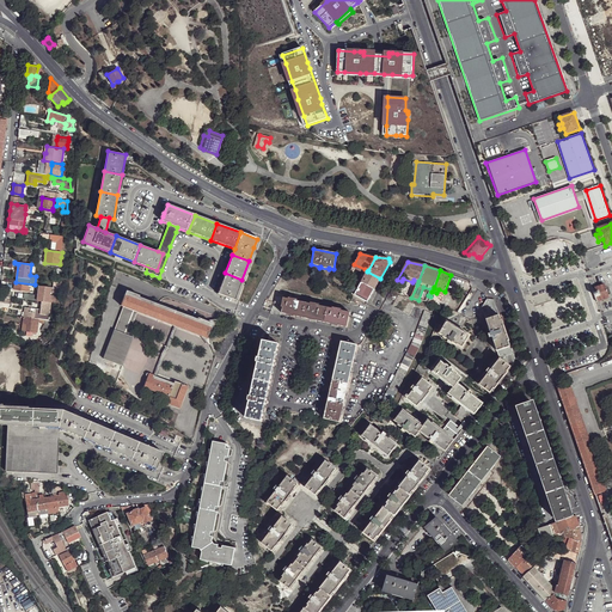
[(361,282),(374,289),(380,279),(367,271),(366,275),(361,282)]
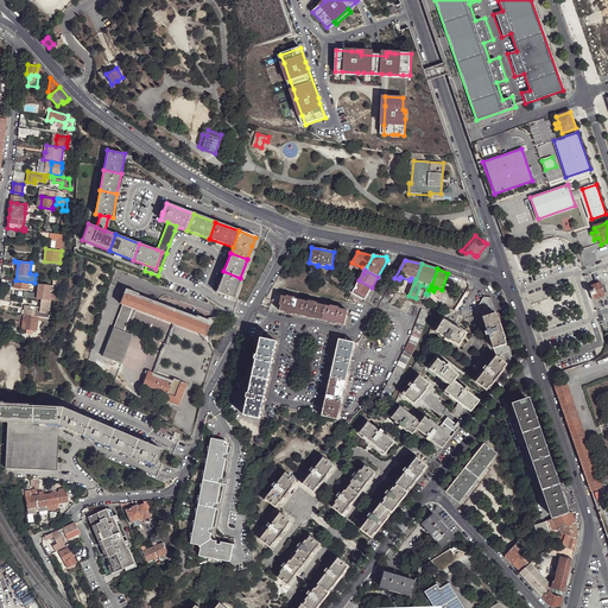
[(240,278),(223,271),(216,292),(233,298),(240,278)]
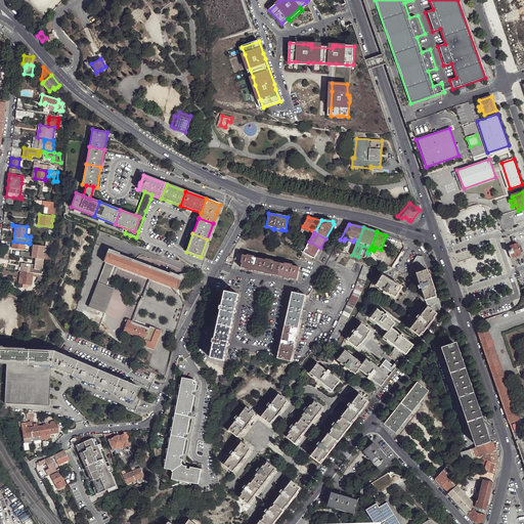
[(304,253),(314,259),(320,248),(309,242),(304,252),(303,253),(304,253)]
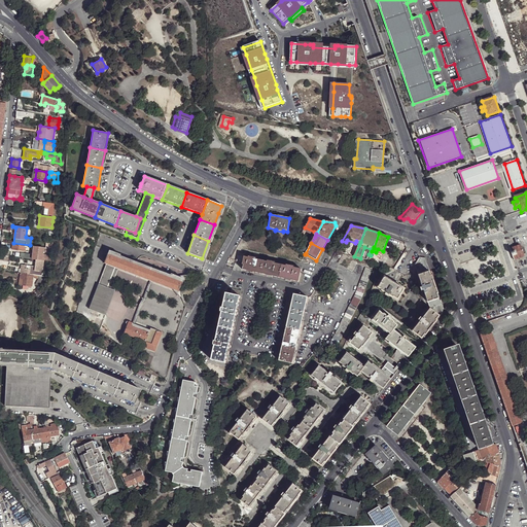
[(510,248),(514,259),(524,255),(520,245),(510,248)]
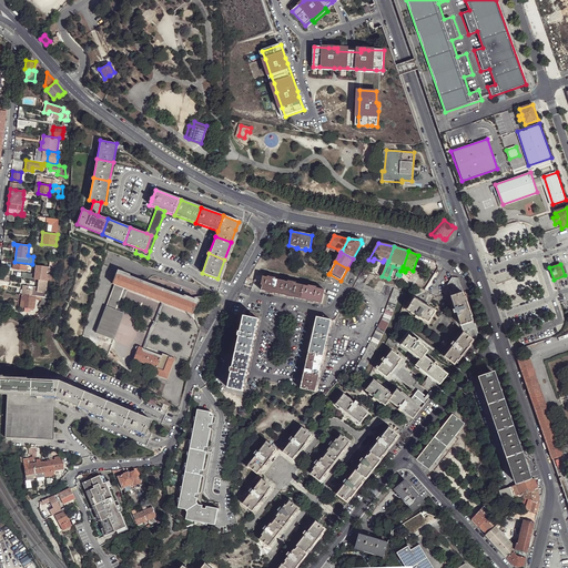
[(57,269),(36,265),(34,277),(32,277),(32,274),(22,273),(21,277),(27,279),(32,280),(34,280),(39,280),(48,282),(57,283),(57,280),(57,279),(57,277),(57,276),(46,274),(46,270),(57,272),(57,269)]
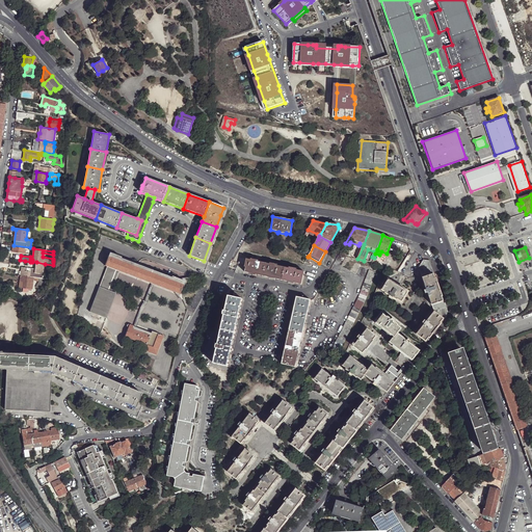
[(105,266),(107,267),(115,270),(120,271),(136,277),(140,266),(137,265),(121,259),(121,257),(109,253),(105,266)]
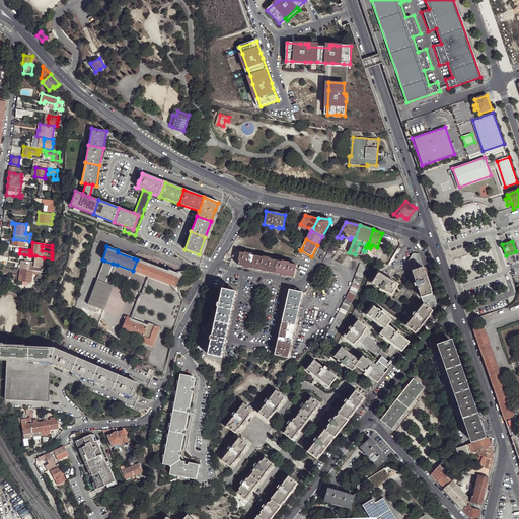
[(244,253),(240,252),(239,258),(239,261),(240,261),(239,266),(255,270),(257,256),(251,255),(244,253)]
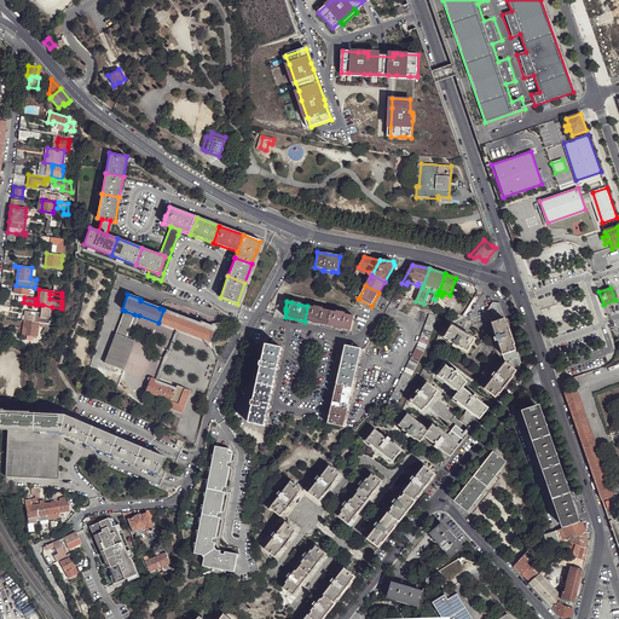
[(505,318),(501,304),(493,302),(487,311),(492,323),(505,318)]
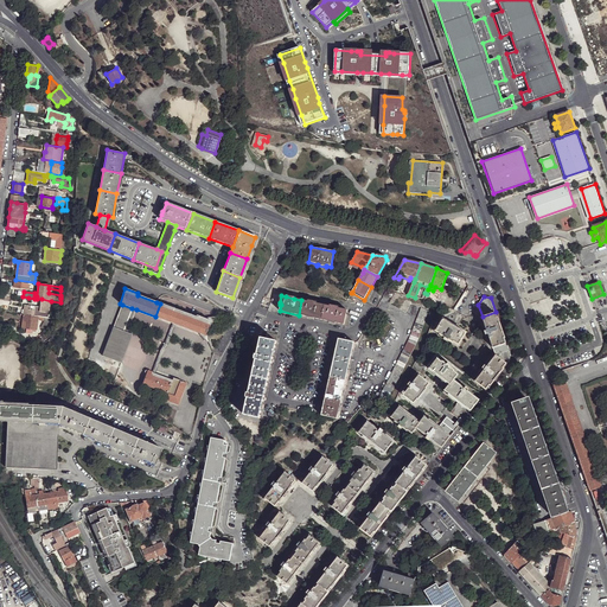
[(50,314),(51,301),(42,299),(40,313),(50,314)]
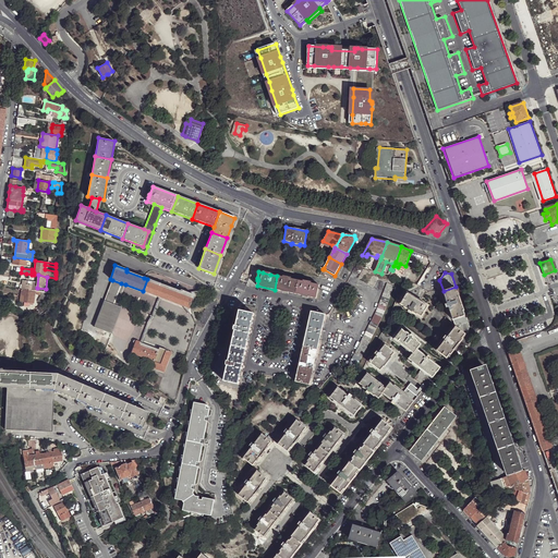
[(275,290),(293,293),(296,280),(291,279),(283,277),(277,276),(275,290)]
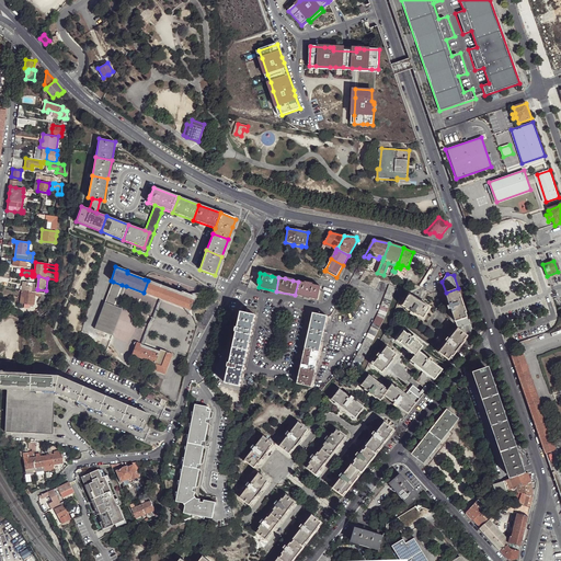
[(148,281),(144,293),(159,299),(163,286),(160,285),(160,284),(150,279),(149,281),(148,281)]
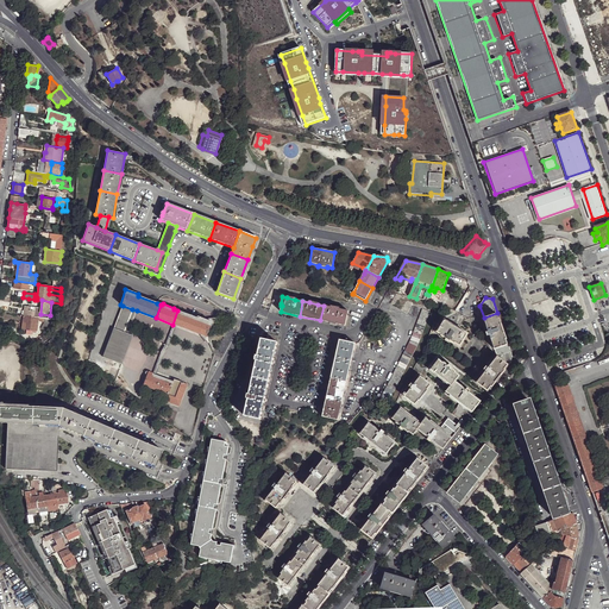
[(25,306),(24,315),(38,318),(39,312),(35,312),(30,311),(31,307),(25,306)]
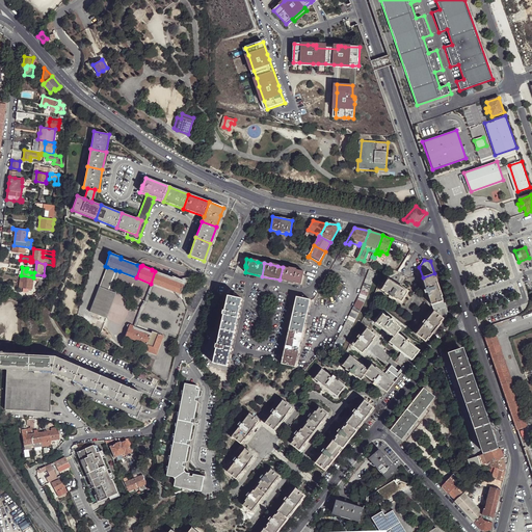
[(99,287),(100,287),(108,290),(115,270),(107,267),(99,287)]
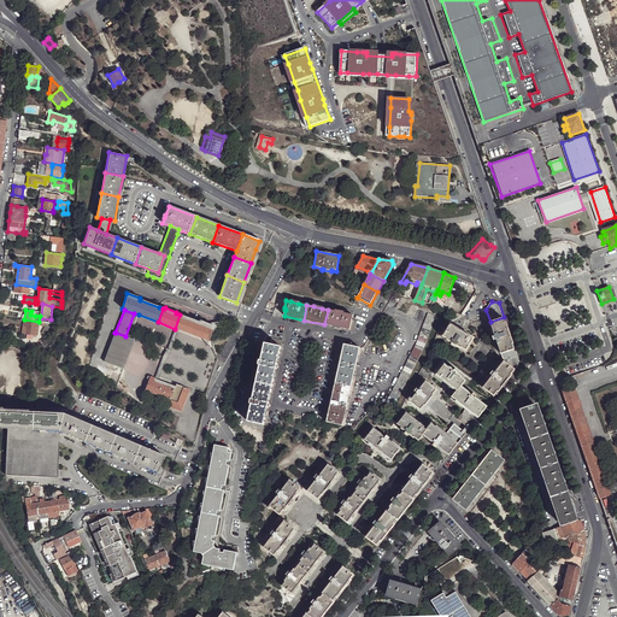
[(352,319),(353,315),(344,313),(335,311),(328,310),(324,324),(350,330),(352,319)]
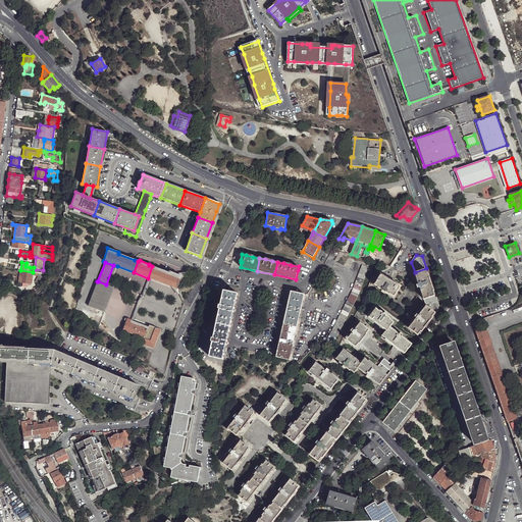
[(106,284),(109,286),(117,266),(113,265),(106,284)]
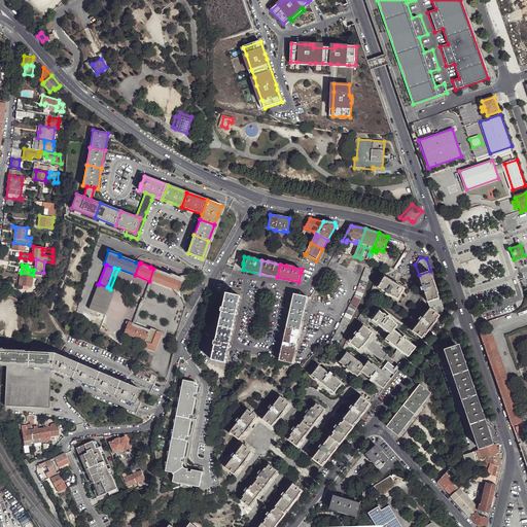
[(153,269),(149,281),(153,282),(178,291),(182,278),(170,274),(170,275),(153,269)]
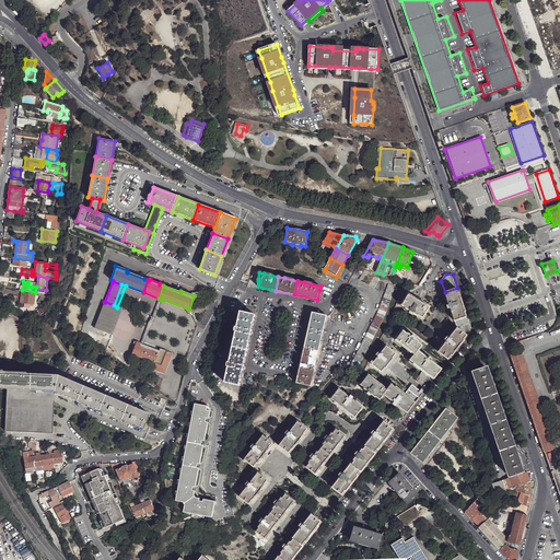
[(467,316),(457,288),(445,292),(448,304),(446,305),(448,308),(451,307),(455,321),(467,316)]
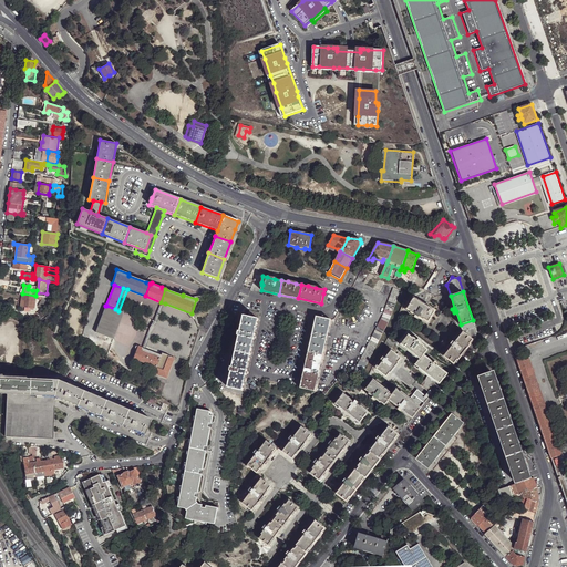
[(38,307),(41,308),(47,298),(45,297),(42,297),(35,296),(22,294),(20,306),(24,307),(30,308),(34,308),(35,298),(38,299),(42,299),(41,300),(38,307)]
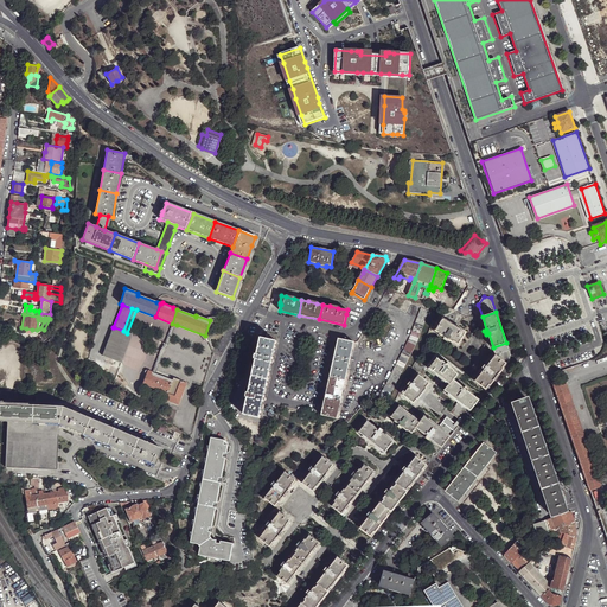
[(454,342),(459,345),(466,333),(443,319),(436,331),(441,333),(440,334),(446,338),(445,339),(447,342),(448,339),(454,343),(454,342)]
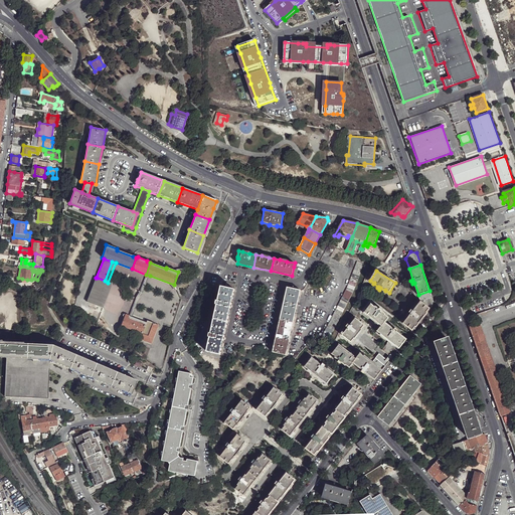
[(150,276),(146,275),(140,291),(143,293),(144,292),(150,276)]
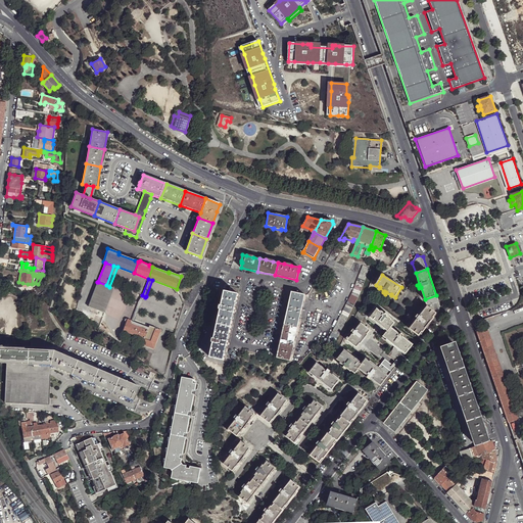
[(106,285),(98,282),(89,307),(103,313),(112,288),(109,287),(106,285)]
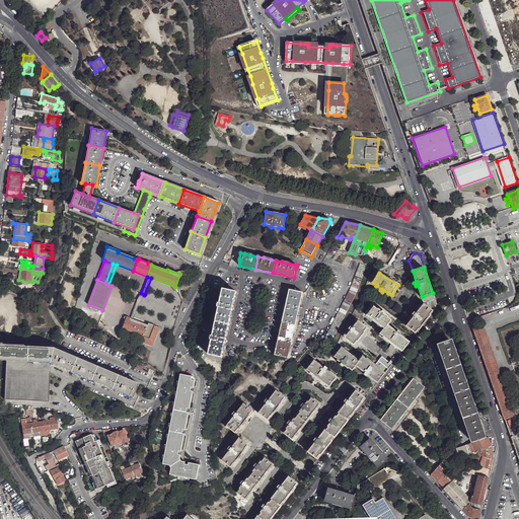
[(219,306),(216,320),(229,323),(232,310),(233,307),(236,292),(227,290),(223,289),(220,304),(219,306)]
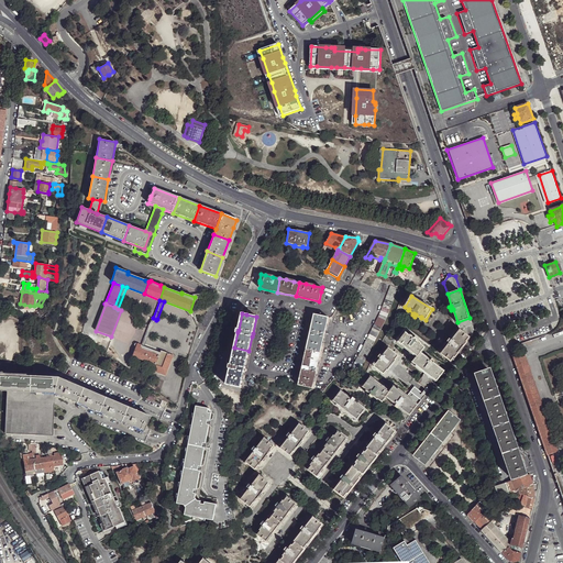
[(329,317),(313,313),(306,349),(320,353),(323,340),(326,330),(329,317)]
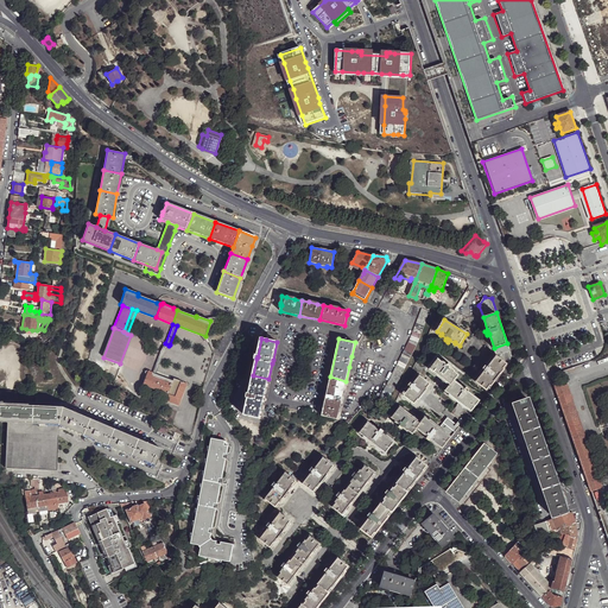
[(511,352),(507,343),(494,348),(496,355),(508,365),(511,361),(511,360),(512,356),(511,354),(511,352)]
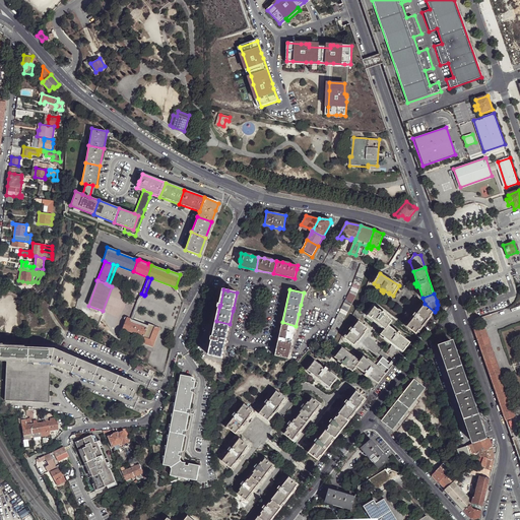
[(139,302),(137,301),(136,302),(130,318),(130,319),(133,320),(139,302)]
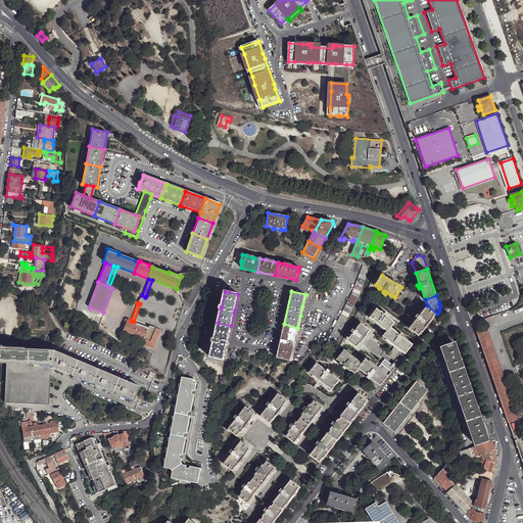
[(420,335),(437,314),(427,305),(420,316),(418,314),(416,317),(418,318),(410,328),(420,335)]
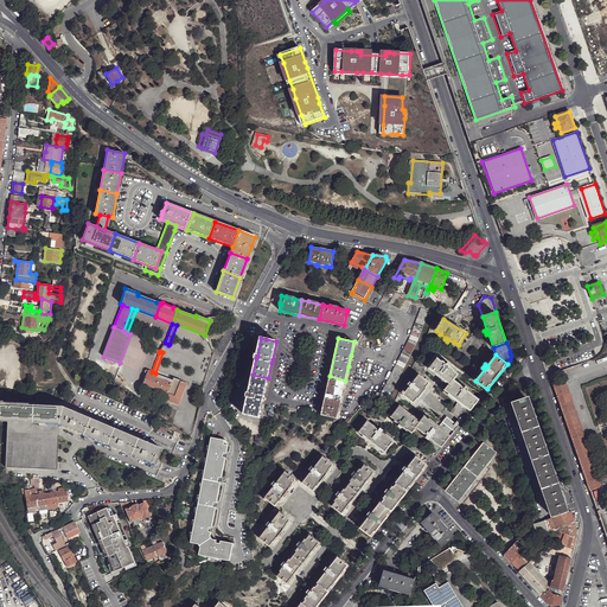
[(453,379),(454,379),(459,375),(454,371),(454,370),(451,366),(452,365),(448,363),(447,364),(442,360),(442,362),(438,358),(429,369),(449,384),(453,379)]
